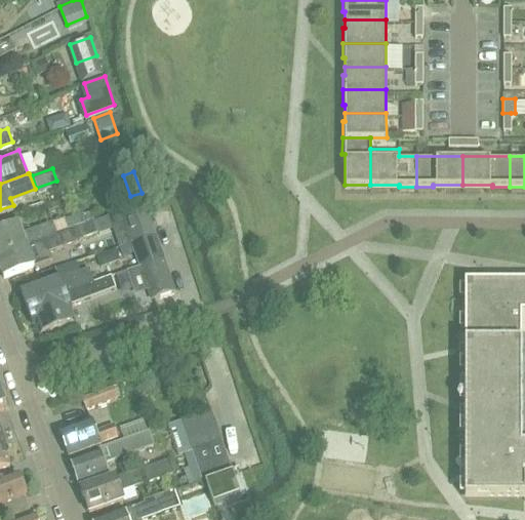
[(154,230),(150,220),(144,202),(122,209),(132,238),(154,230)]
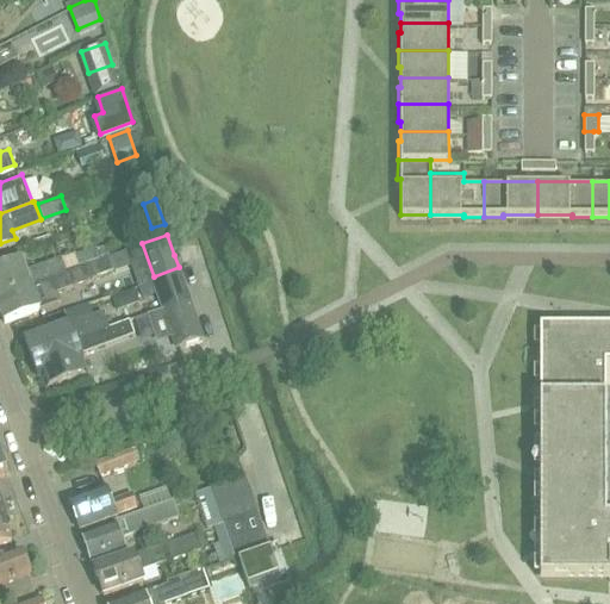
[(80,263),(98,257),(92,242),(25,267),(22,256),(0,263),(0,292),(66,268),(80,263)]
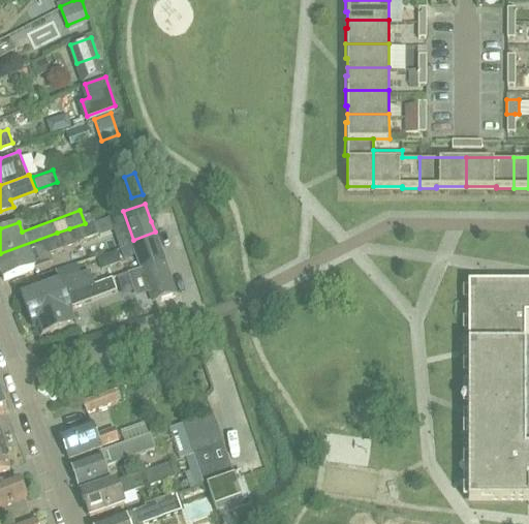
[(89,235),(97,232),(93,220),(85,223),(69,228),(73,240),(89,235)]
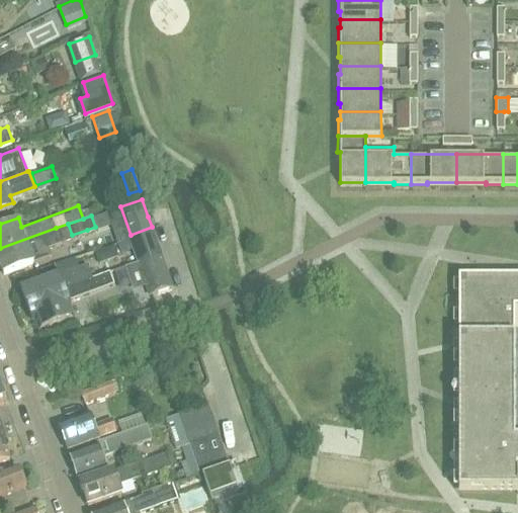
[(131,235),(134,245),(139,259),(160,251),(156,241),(152,227),(131,235)]
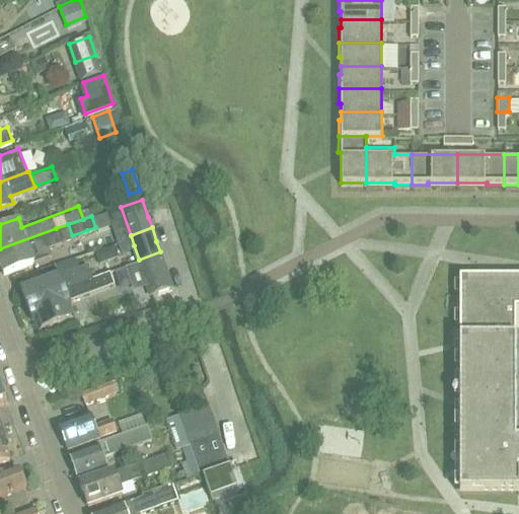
[(56,228),(0,248),(0,263),(3,272),(33,260),(30,250),(60,239),(56,228)]
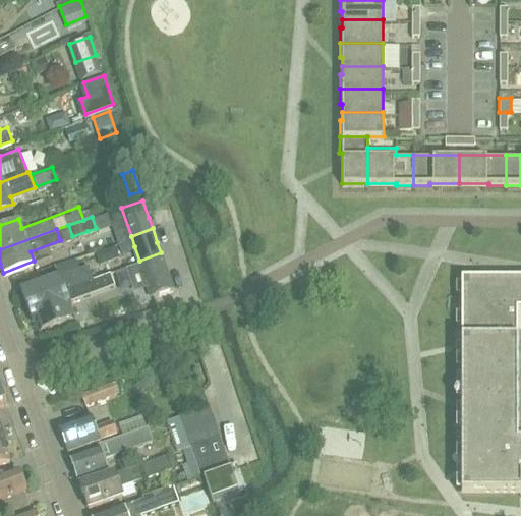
[(139,261),(148,283),(151,293),(170,287),(172,286),(172,285),(161,252),(139,261)]
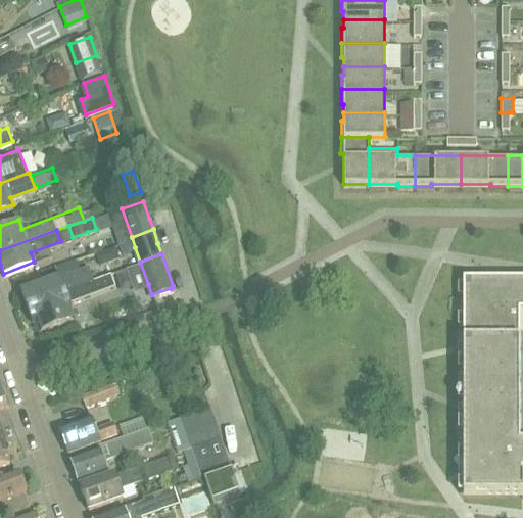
[(28,301),(96,277),(92,267),(61,279),(58,271),(21,285),(28,301)]
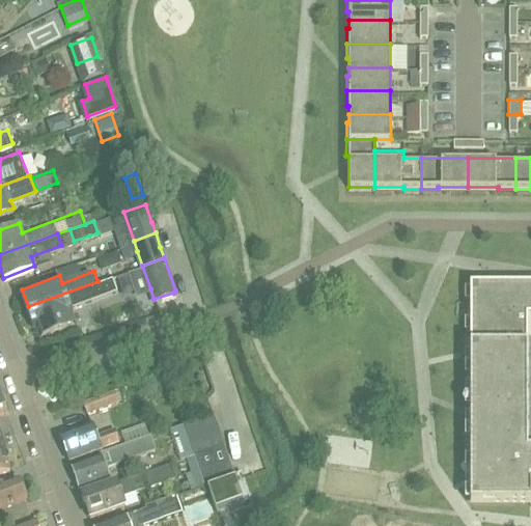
[(76,321),(71,305),(116,288),(112,276),(98,281),(28,306),(34,325),(36,324),(40,334),(76,321)]
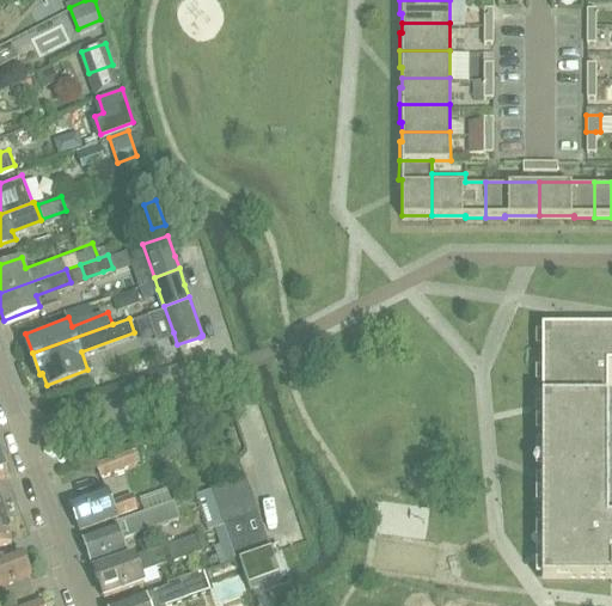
[(611,324),(542,324),(542,453),(542,577),(611,577),(611,324)]
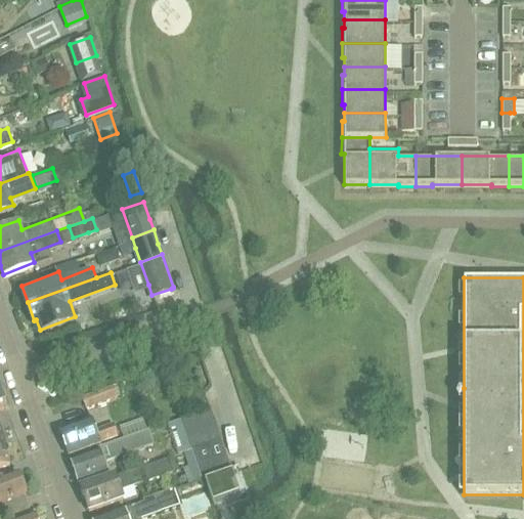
[(83,394),(87,405),(116,395),(112,384),(83,394)]
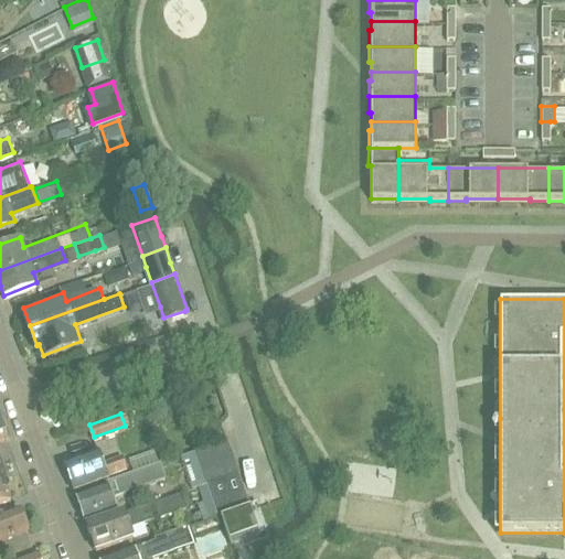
[(238,470),(227,438),(195,449),(206,481),(238,470)]
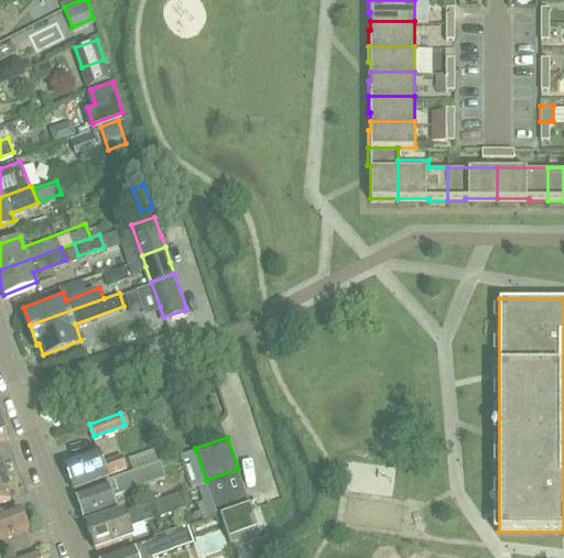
[(63,459),(74,487),(108,474),(107,473),(127,466),(122,453),(102,461),(98,447),(63,459)]
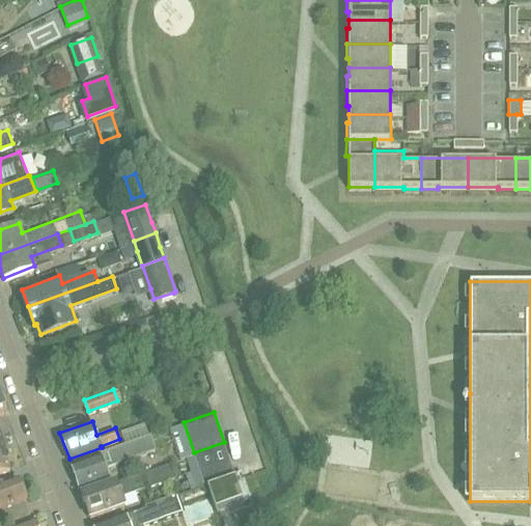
[(79,487),(109,476),(105,465),(155,447),(150,434),(99,452),(100,455),(72,466),(79,487)]
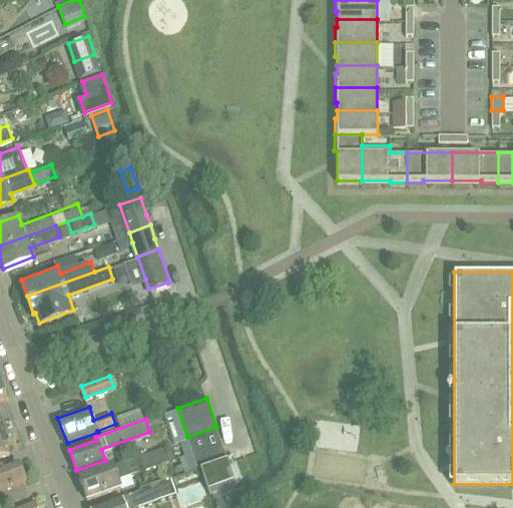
[(216,427),(187,437),(197,465),(199,464),(225,455),(216,427)]
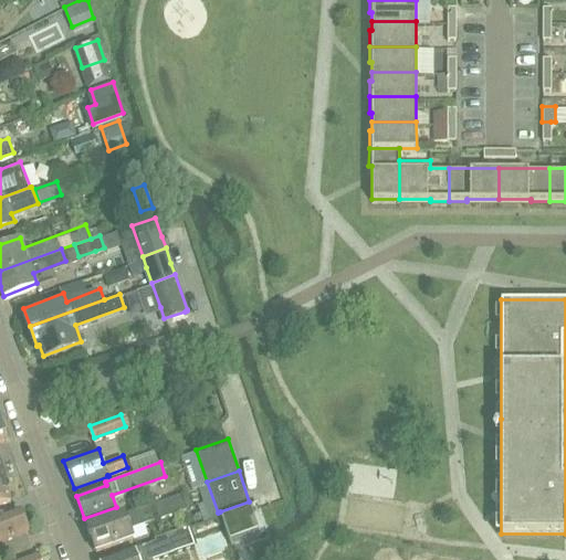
[(0,475),(0,499),(10,498),(3,475),(0,475)]
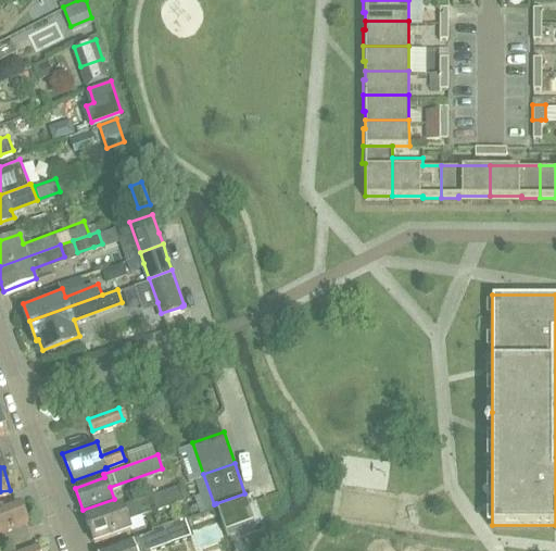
[(85,516),(95,541),(130,528),(127,517),(184,498),(178,483),(85,516)]
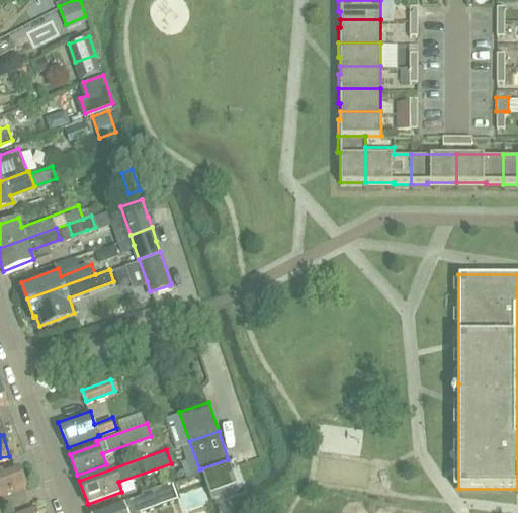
[(239,488),(228,459),(201,468),(211,497),(239,488)]
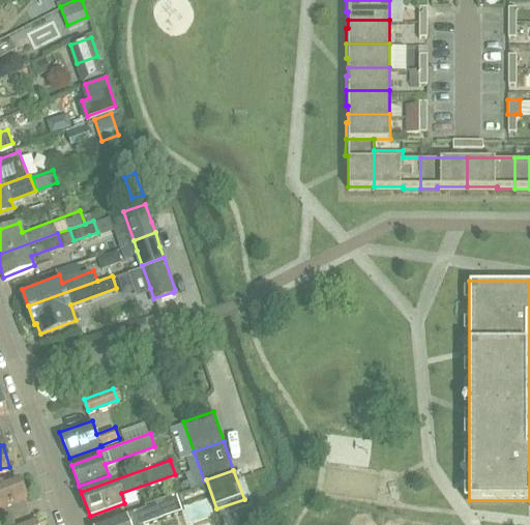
[(0,506),(27,497),(19,475),(0,482),(0,506)]
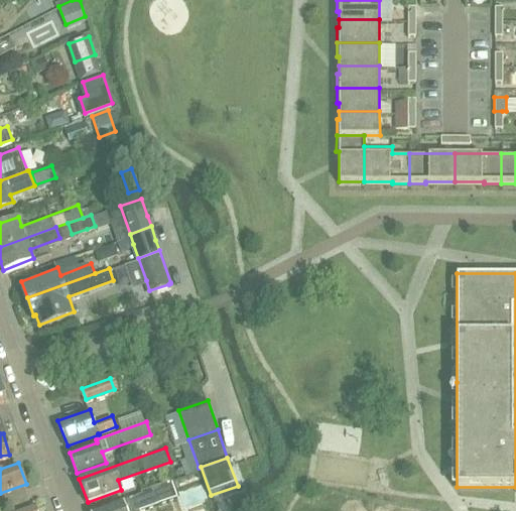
[(122,499),(91,510),(140,510),(139,509),(178,494),(172,478),(141,489),(142,493),(122,500),(122,499)]
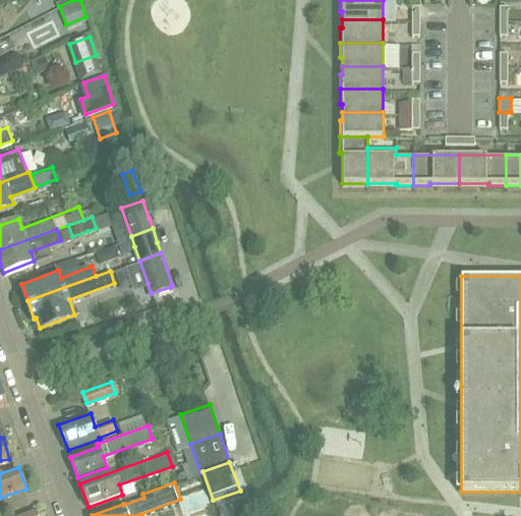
[(253,515),(246,495),(228,501),(233,515),(253,515)]
